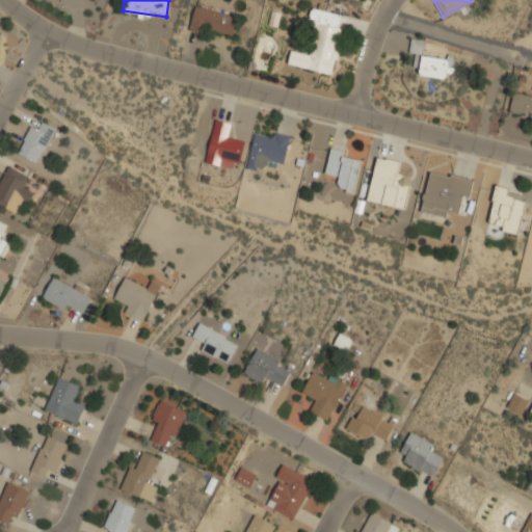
[(232,37),(237,16),(195,4),(190,26),(232,37)]
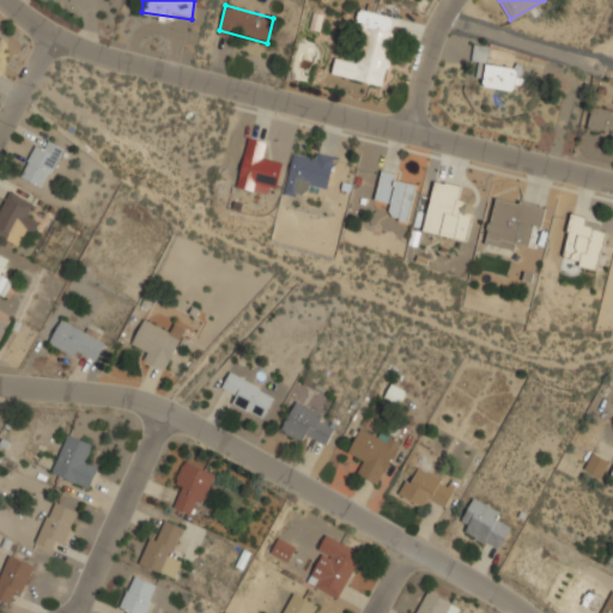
[(383,86),(398,17),(365,10),(354,61),(335,58),(331,74),(383,86)]
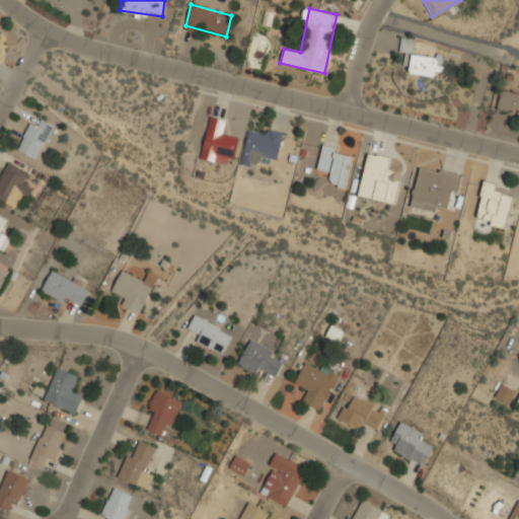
[(405,72),(440,78),(444,58),(412,53),(415,39),(402,36),(399,53),(409,55),(405,72)]
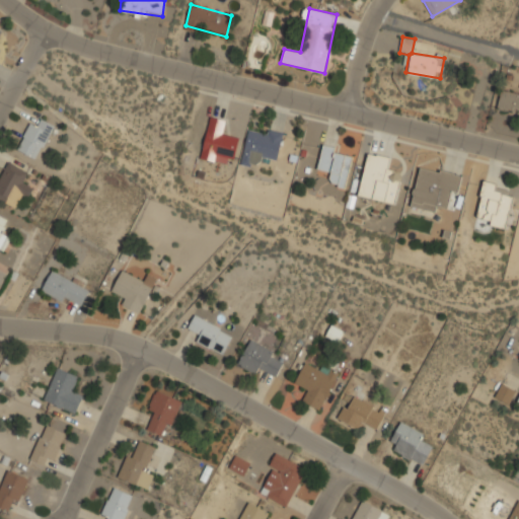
[(497,109),(518,114),(518,93),(501,90),(497,109)]
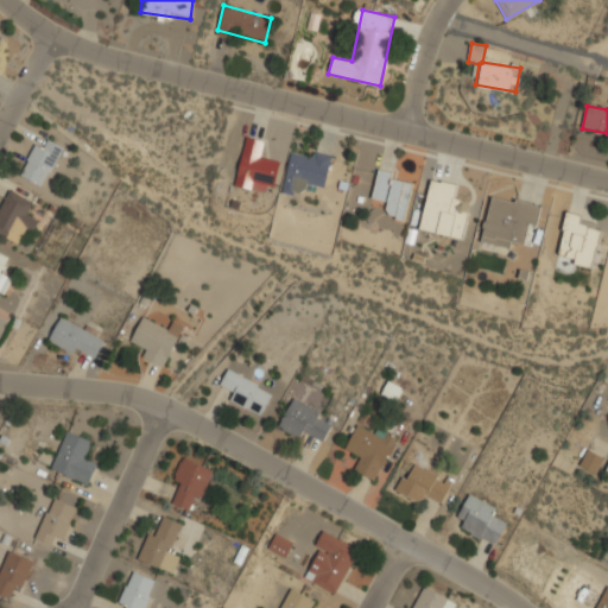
[(21,177),(46,187),(63,145),(37,135),(21,177)]
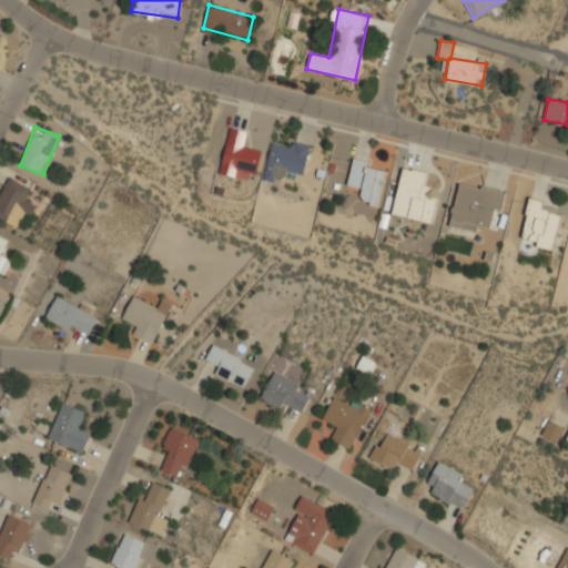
[(251,131),(230,127),(220,173),(240,178),(242,170),(256,173),(261,149),(247,145),(251,131)]
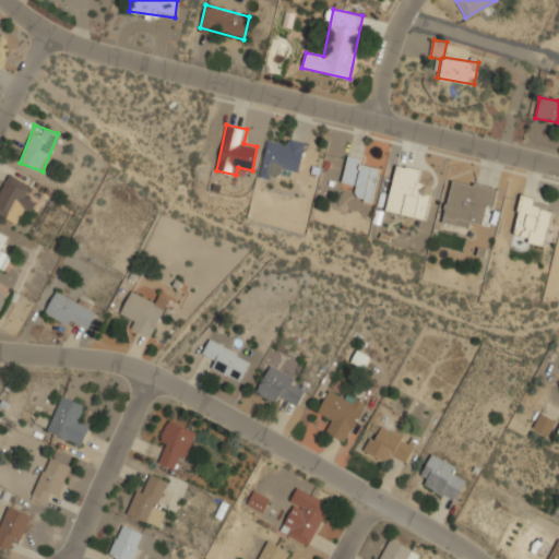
[(270,134),(259,177),(280,182),(283,170),(298,175),(306,144),(270,134)]
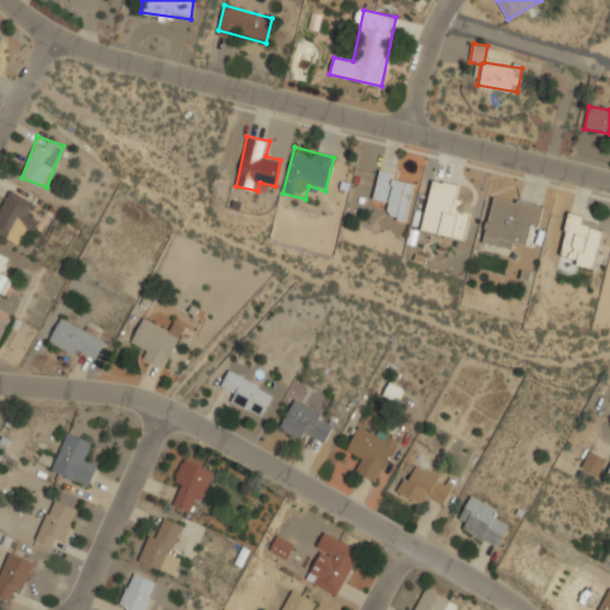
[(396,172),(379,168),(373,200),(388,204),(386,217),(406,222),(414,182),(394,179),(396,172)]
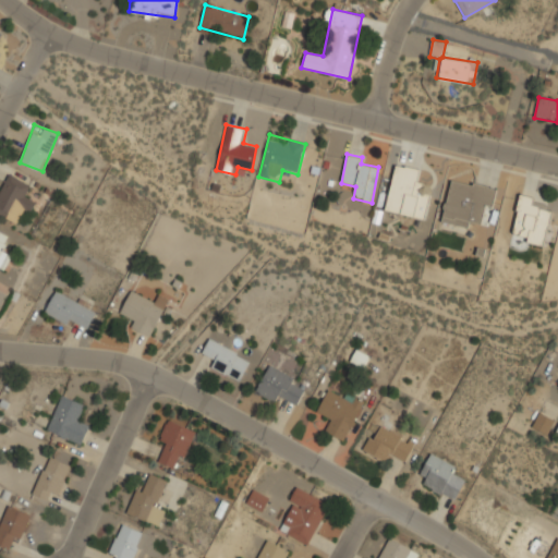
[(385,211),(426,219),(431,193),(419,191),(423,169),(395,164),(385,211)]
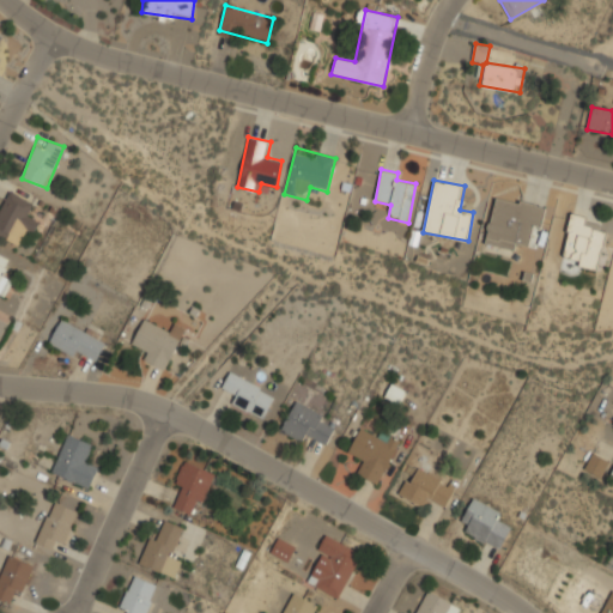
[(30,238),(40,220),(28,214),(34,204),(10,190),(0,207),(0,236),(18,246),(24,235),(30,238)]
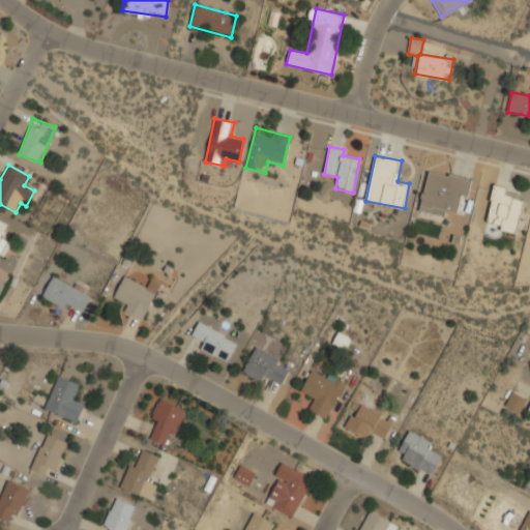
[(418,212),(451,218),(455,198),(467,200),(471,178),(428,169),(418,212)]
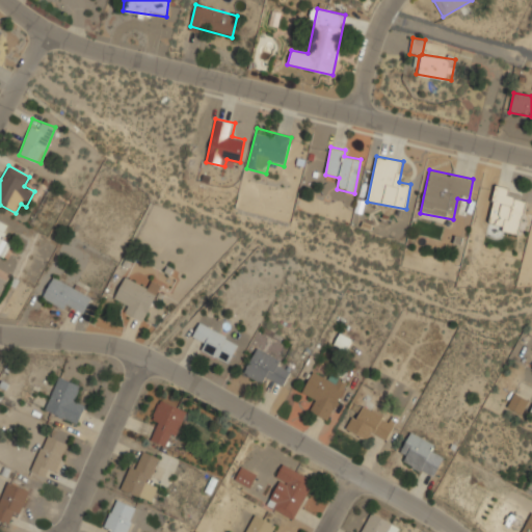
[(521,233),(526,190),(494,186),(488,229),(521,233)]
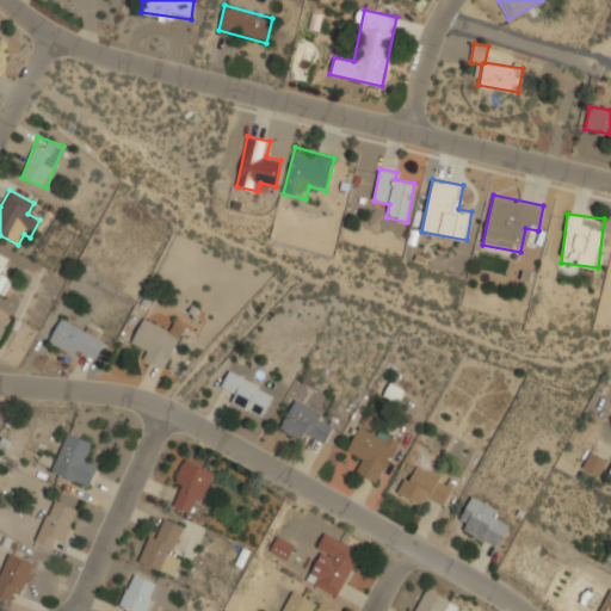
[(0,294),(5,296),(13,279),(2,275),(11,258),(0,253),(0,294)]
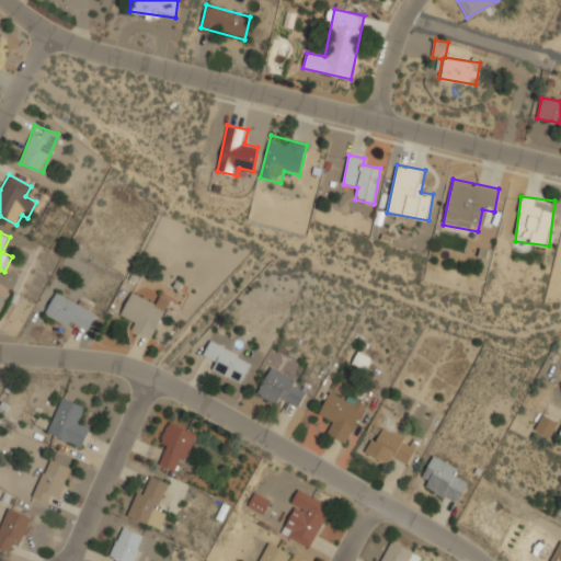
[(0,283),(13,287),(18,276),(1,270),(0,272),(0,283)]
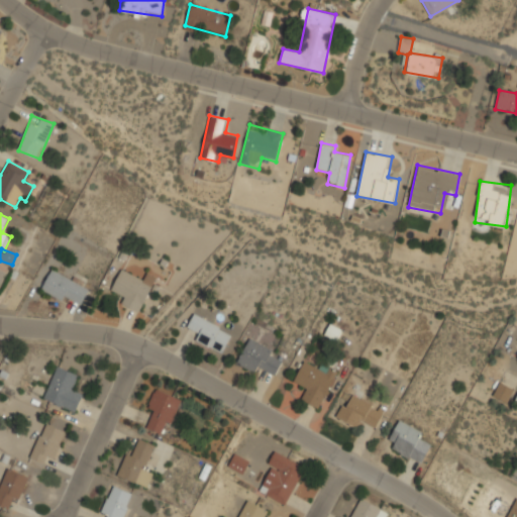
[(40,290),(80,308),(90,287),(50,269),(40,290)]
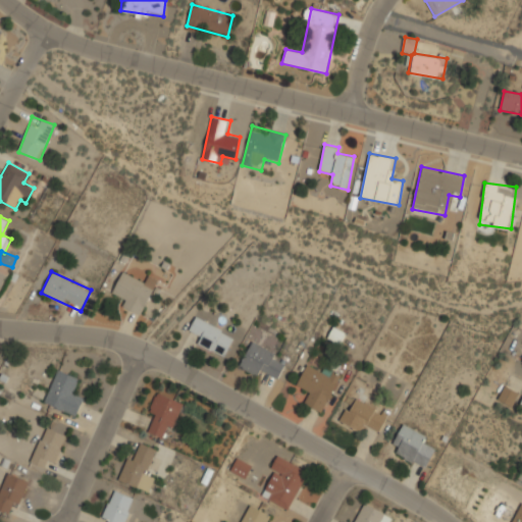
[(142,316),(159,280),(148,275),(145,282),(121,271),(113,291),(124,296),(119,305),(142,316)]
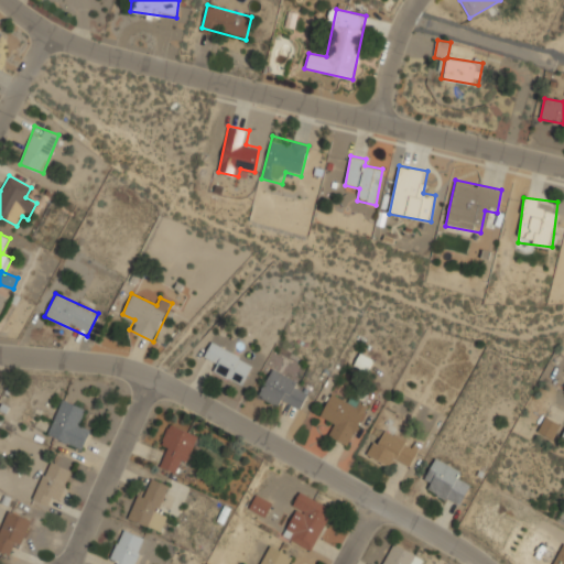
[(253,362),(212,342),(204,356),(214,361),(209,370),(241,387),(253,362)]
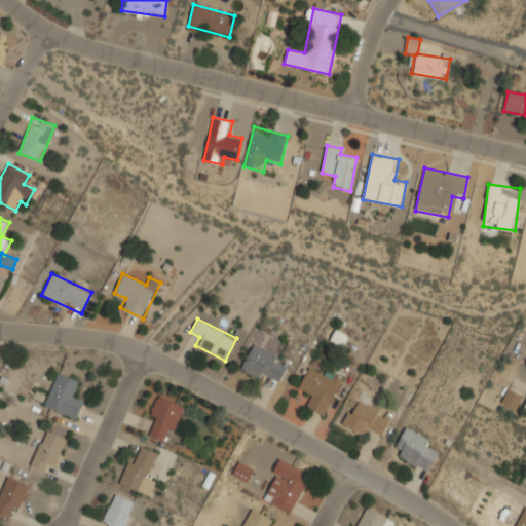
[(289,361),(253,343),(240,370),(260,378),(263,372),(279,380),(289,361)]
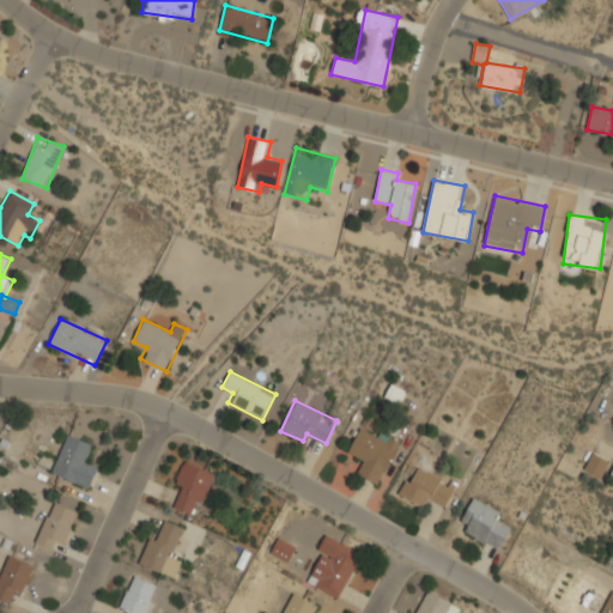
[(377,484),(401,441),(375,426),(371,435),(360,429),(347,453),(362,461),(356,473),(377,484)]
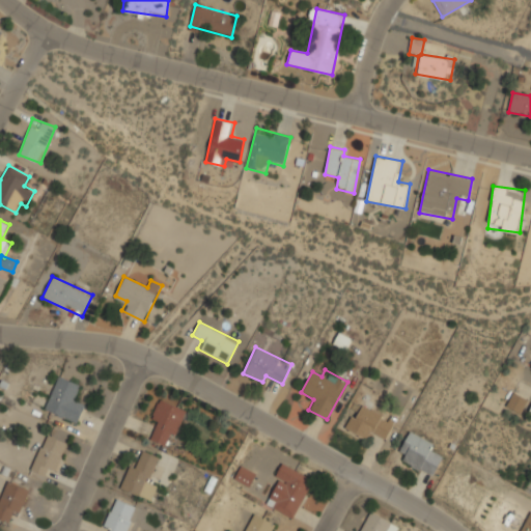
[(78,424),(86,406),(75,400),(81,386),(59,376),(45,409),(78,424)]
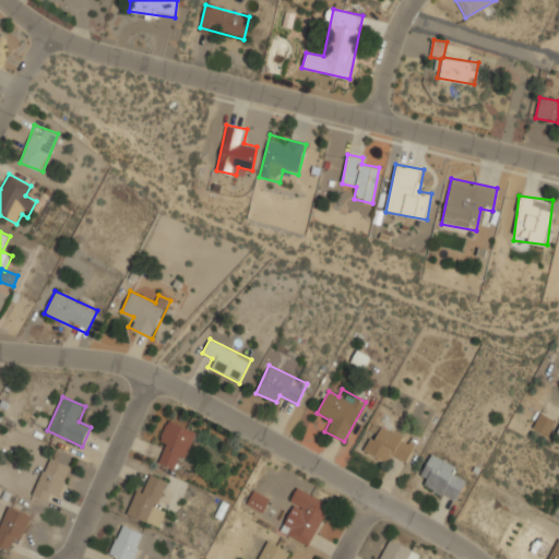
[(548,436),(557,420),(540,412),(532,427),(548,436)]
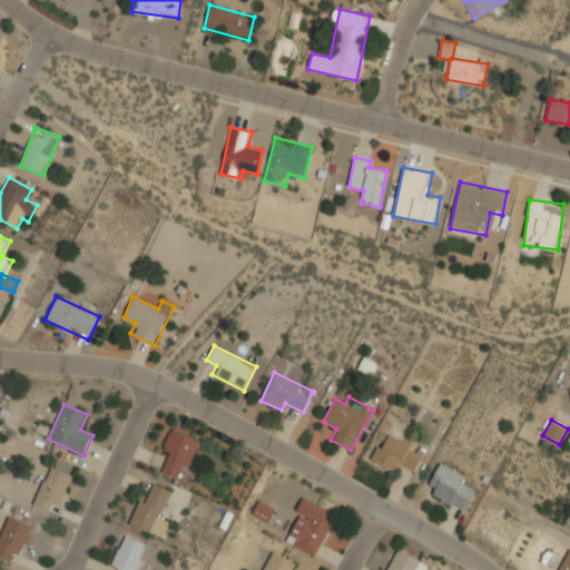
[(203,441),(172,428),(163,449),(172,452),(163,471),(176,478),(182,465),(190,469),(203,441)]
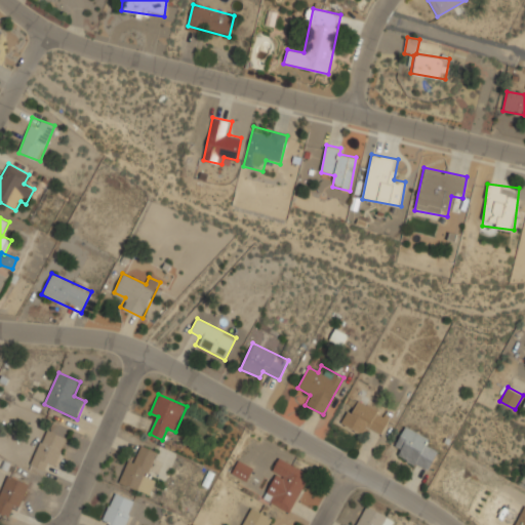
[(391,415),(358,400),(354,408),(350,406),(340,423),(365,436),(369,428),(381,434),(391,415)]
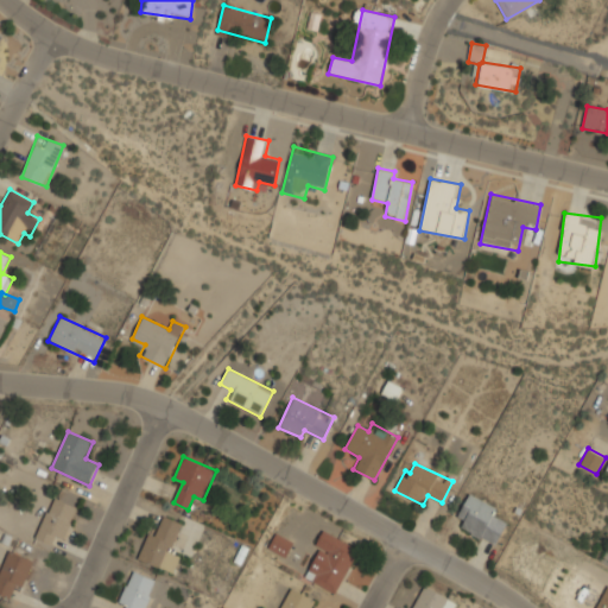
[(500,508),(469,493),(458,514),(467,519),(462,530),(494,545),(507,520),(496,515),(500,508)]
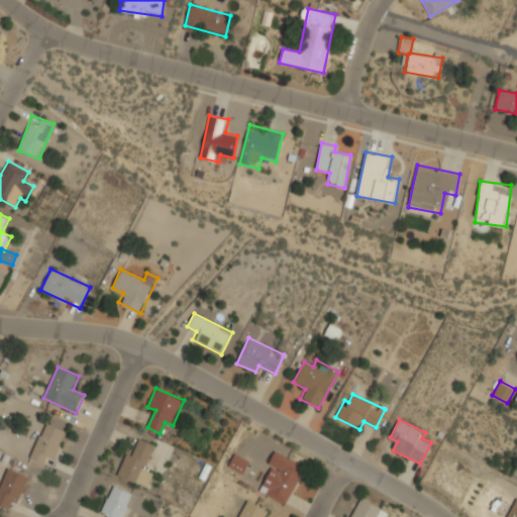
[(66,431),(44,422),(30,457),(52,467),(66,431)]
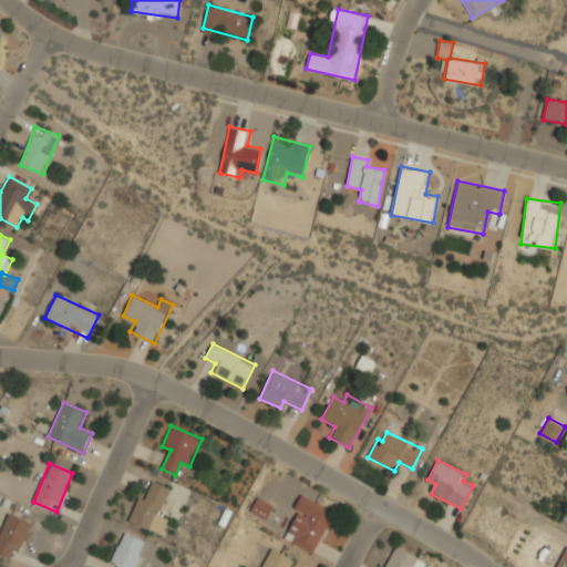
[(129,522),(163,535),(171,515),(161,512),(169,488),(146,478),(129,522)]
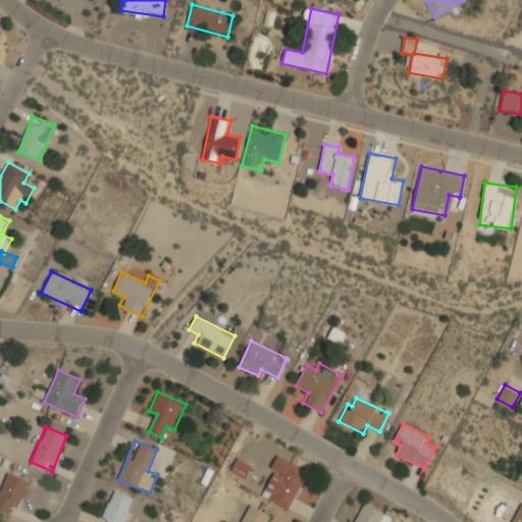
[(309,471),(278,455),(258,494),(288,510),(309,471)]
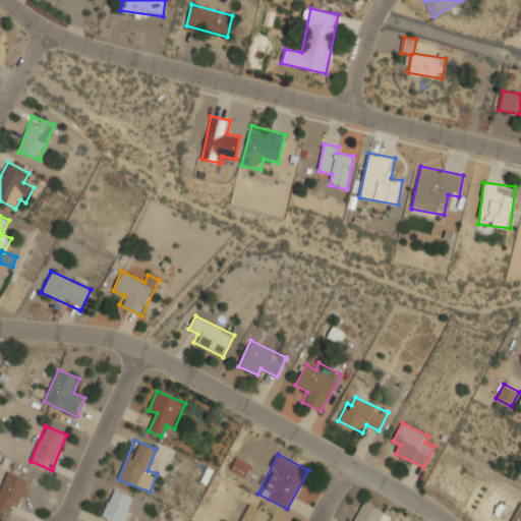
[(245,477),(250,463),(235,457),(229,470),(245,477)]
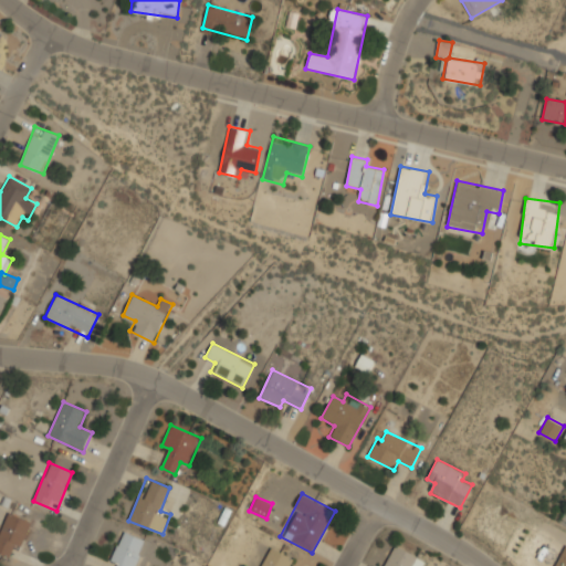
[(0,553),(18,559),(31,522),(7,513),(0,532),(0,553)]
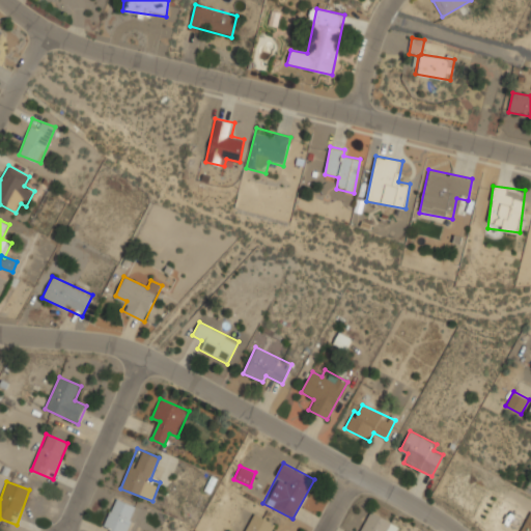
[(127,530),(136,505),(114,498),(104,529),(109,530),(127,530)]
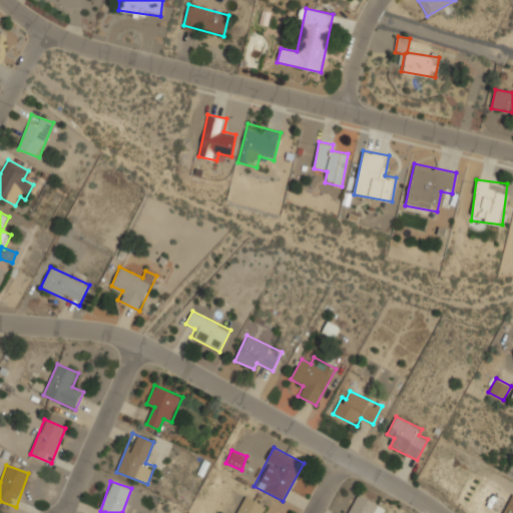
[(373,512),(379,504),(359,493),(348,512),(373,512)]
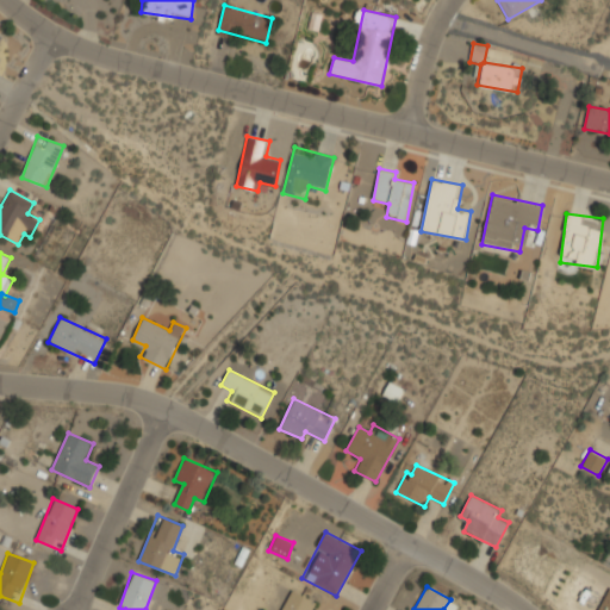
[(609,609),(609,586),(597,609),(609,609)]
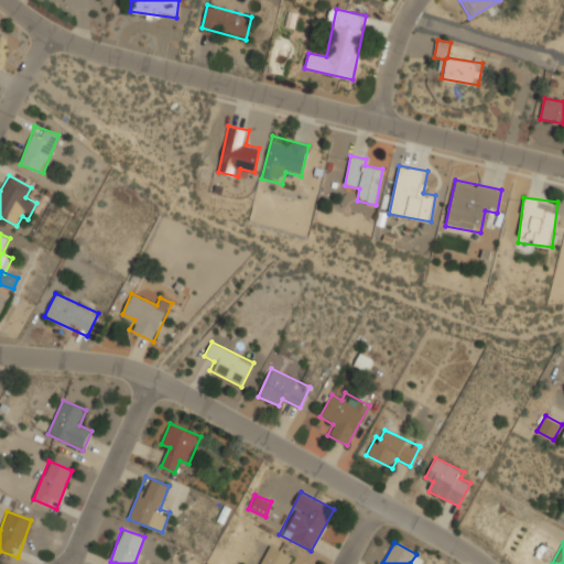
[(289,563),(293,556),(268,544),(258,563),(289,563)]
